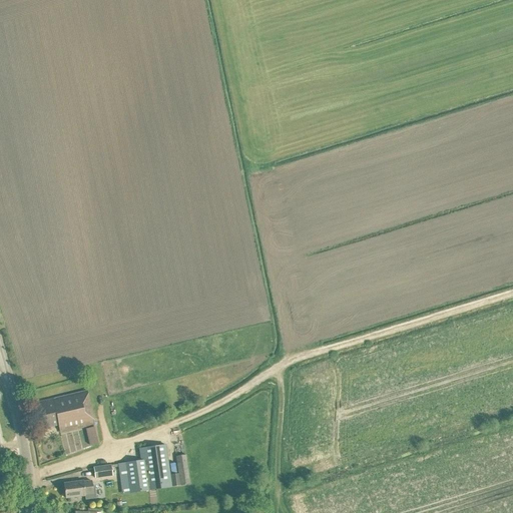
[(87,392),(37,403),(43,429),(58,426),(59,433),(95,425),(87,392)]
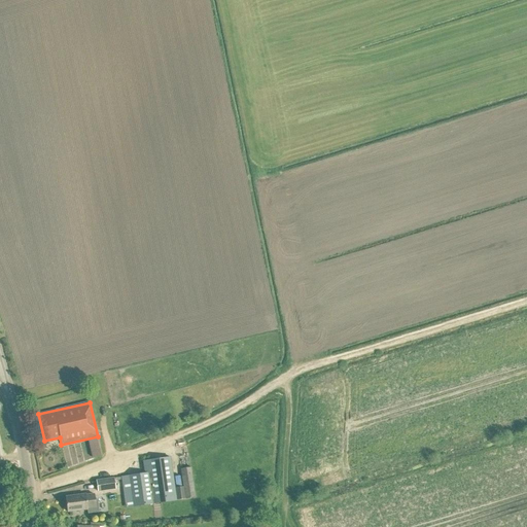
[(97,440),(88,442),(92,458),(101,456),(97,440)]
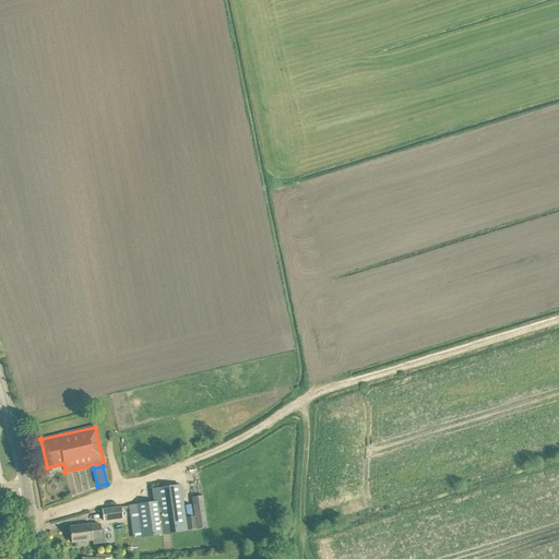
[(153,503),(128,507),(133,539),(206,528),(202,496),(191,497),(193,515),(185,518),(179,486),(151,489),(153,503)]
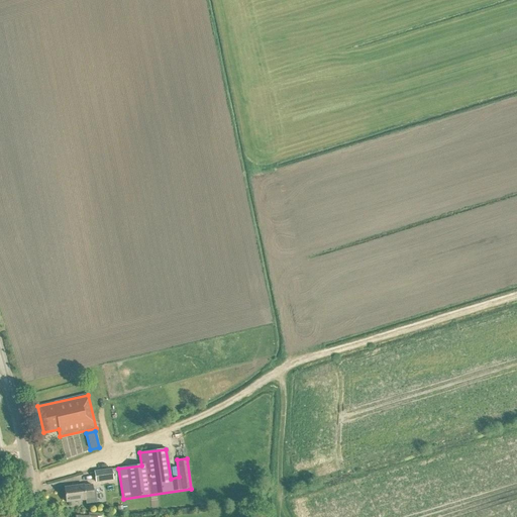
[(106,470),(94,472),(95,483),(108,481),(106,470)]
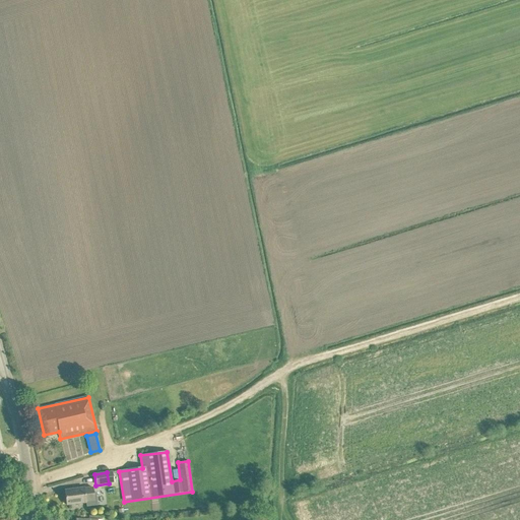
[(84,489),(64,491),(66,506),(85,503),(86,507),(98,506),(95,493),(93,493),(92,488),(84,490),(84,489)]
